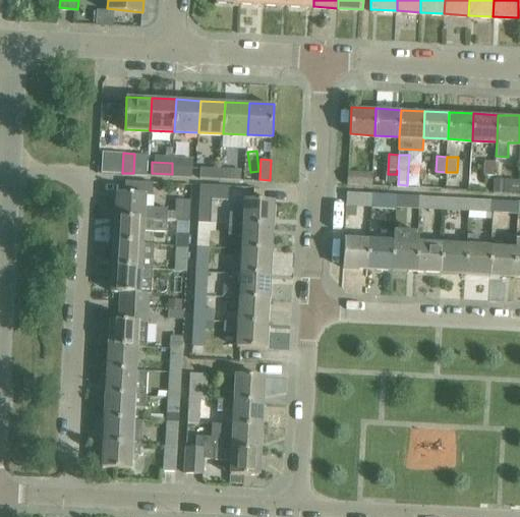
[(172,163),(172,174),(192,175),(193,165),(172,163)]
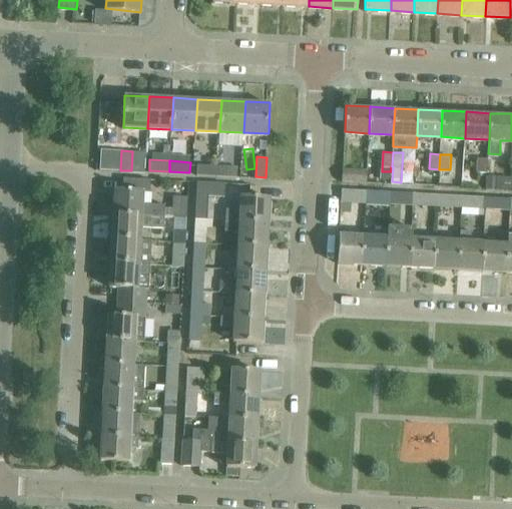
[(197,173),(217,174),(218,163),(197,162),(197,173)]
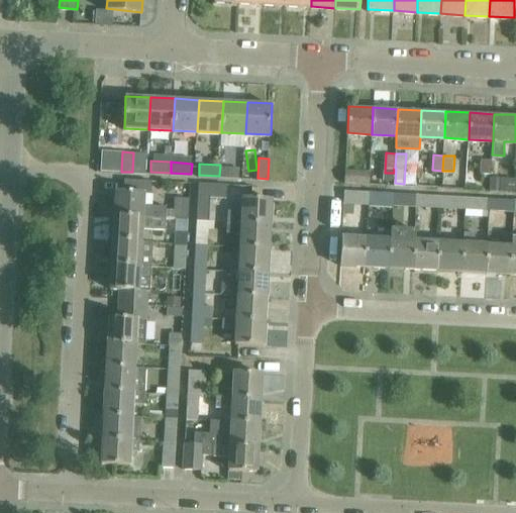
[(220,165),(219,176),(239,177),(239,166),(220,165)]
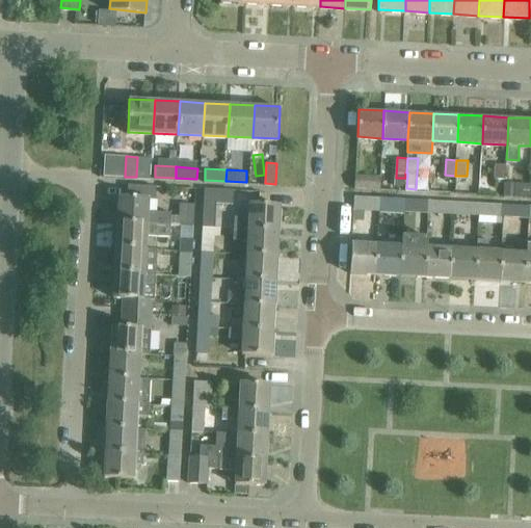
[(354,186),(379,187),(380,175),(355,173),(354,186)]
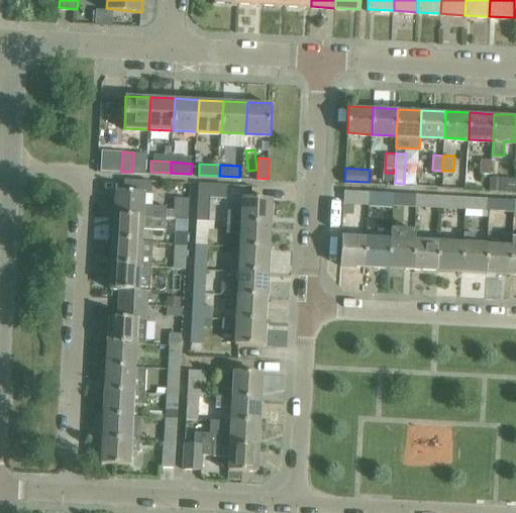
[(496,172),(496,184),(515,185),(515,173),(496,172)]
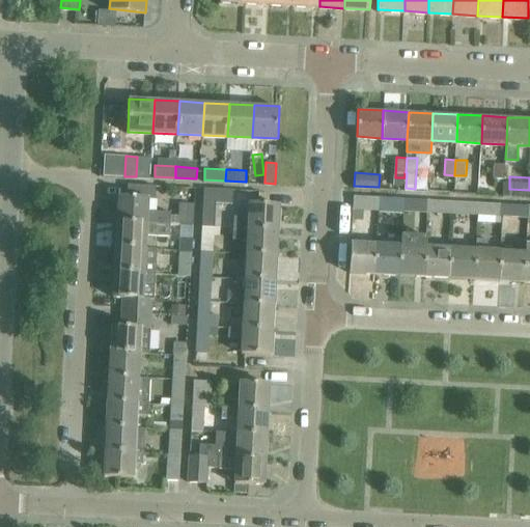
[(439,190),(439,191),(454,191),(454,181),(451,181),(451,179),(439,179),(439,182),(430,182),(429,189),(439,190)]
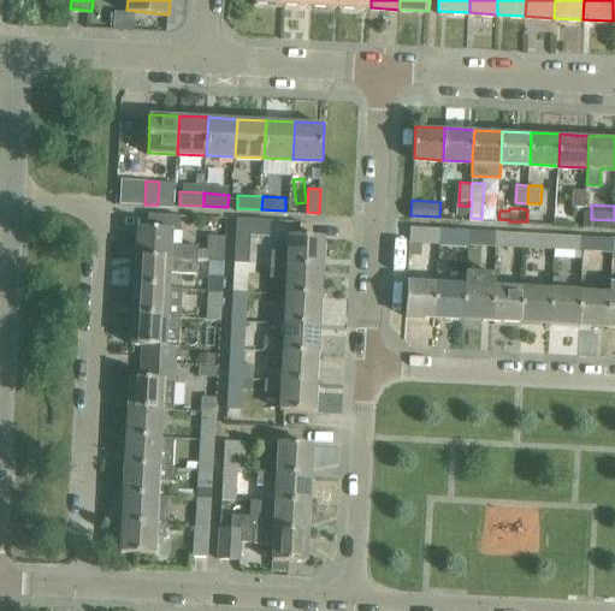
[(137,227),(136,255),(196,259),(197,244),(178,244),(181,215),(147,213),(147,227),(137,227)]
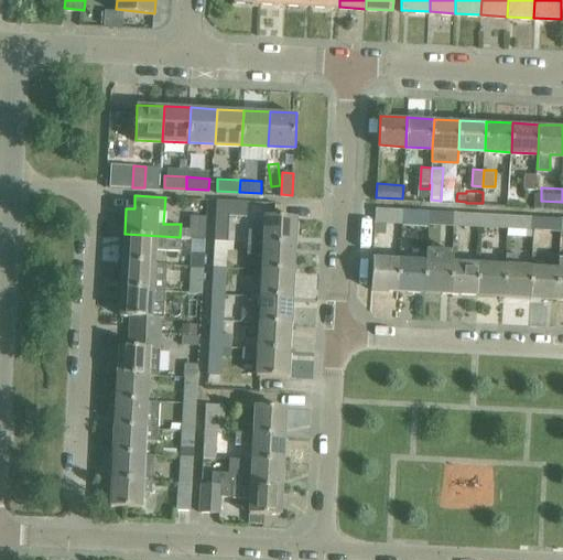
[(217,197),(215,238),(228,239),(228,238),(230,213),(248,214),(248,200),(217,197)]
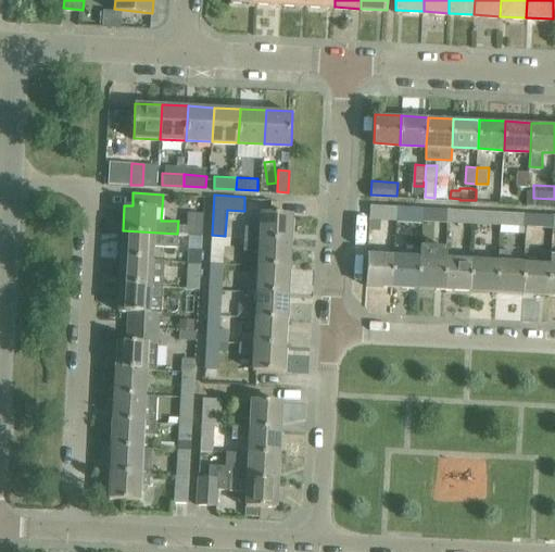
[(381,216),(395,217),(396,205),(370,203),(369,228),(380,228),(381,216)]
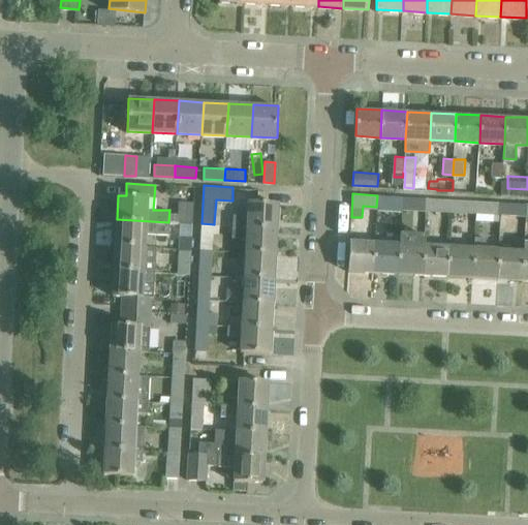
[(376,207),(402,208),(403,196),(377,195),(376,207)]
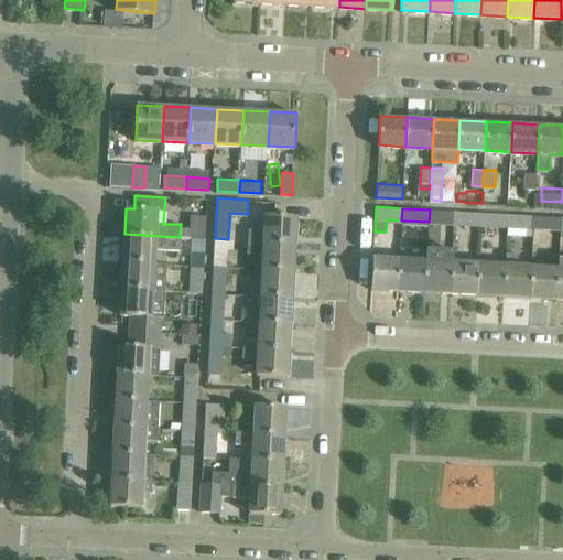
[(429,222),(455,224),(455,211),(430,210),(429,222)]
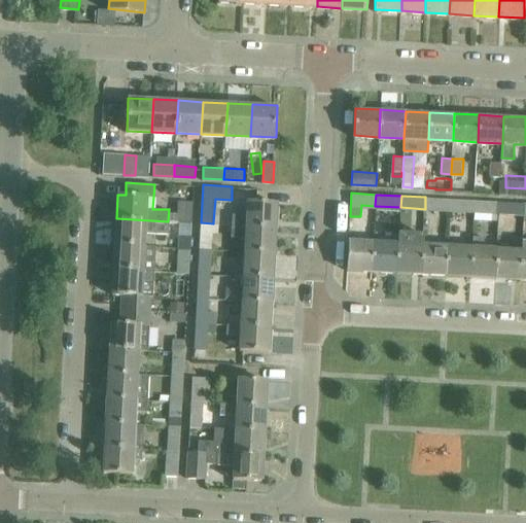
[(425,209),(450,210),(450,199),(425,197),(425,209)]
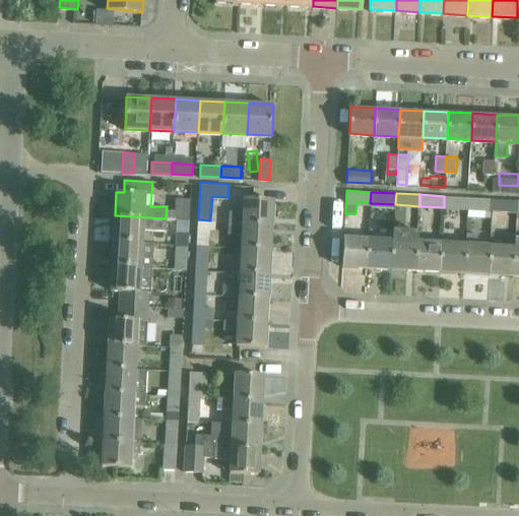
[(444,207),(467,208),(468,197),(444,196),(444,207)]
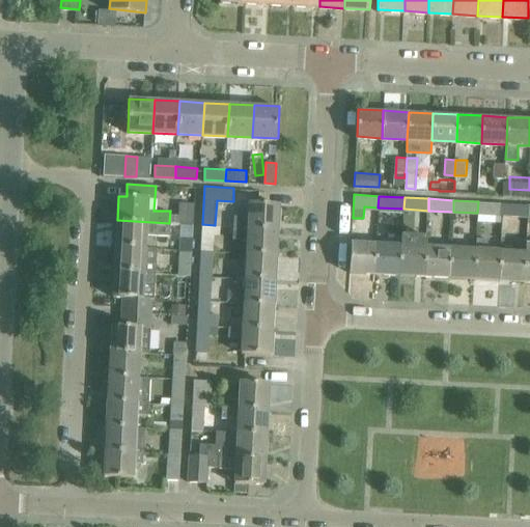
[(233,216),(232,225),(277,228),(279,203),(250,201),(249,217),(233,216)]
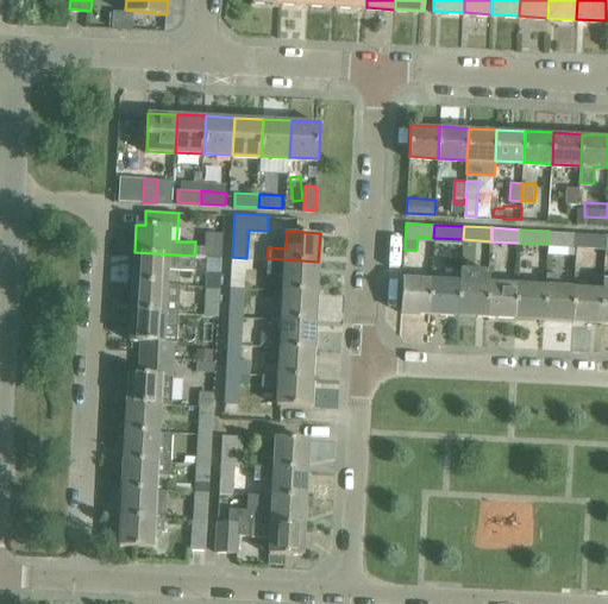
[(576,246),(577,232),(549,231),(547,244),(549,244),(549,252),(576,253),(576,246)]
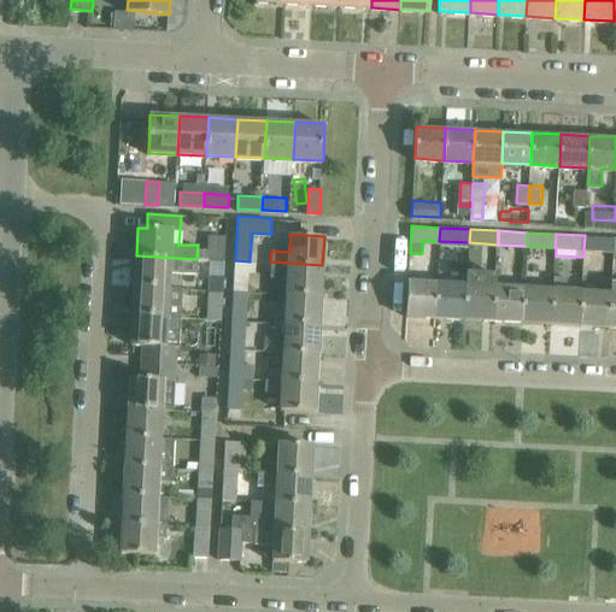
[(584,249),(612,251),(614,236),(585,235),(584,249)]
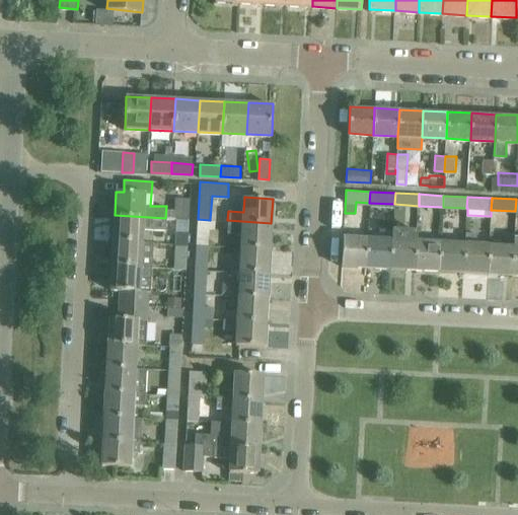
[(115,215),(113,239),(142,241),(142,228),(165,229),(165,218),(115,215)]
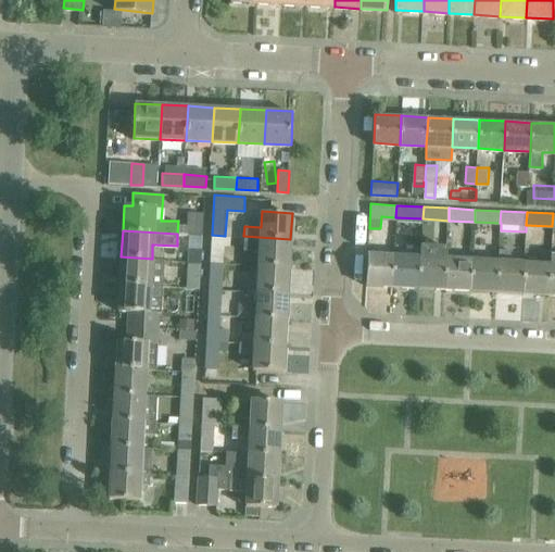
[(189,243),(188,260),(202,261),(203,234),(190,234),(189,243)]
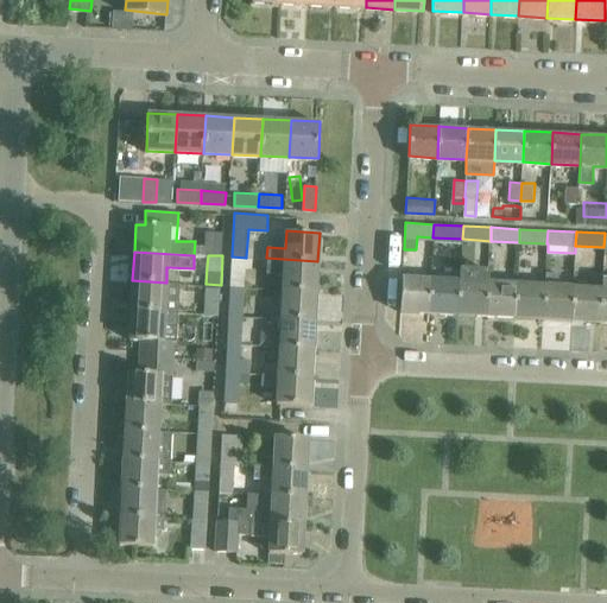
[(232,256),(231,285),(245,285),(246,266),(252,267),(253,256),(246,256),(246,258),(232,256)]
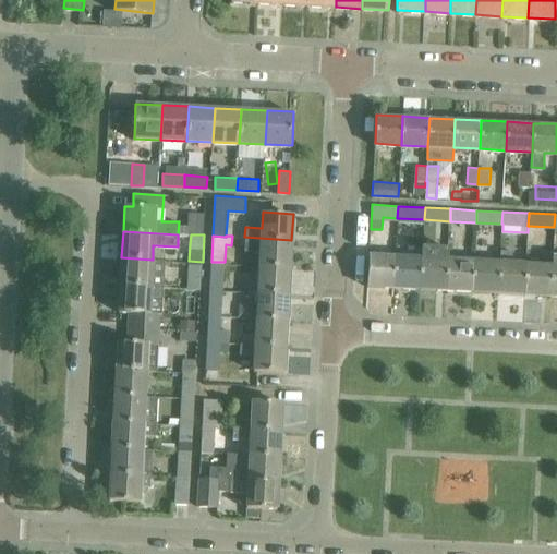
[(261,251),(259,264),(290,265),(291,240),(244,237),(244,250),(261,251)]
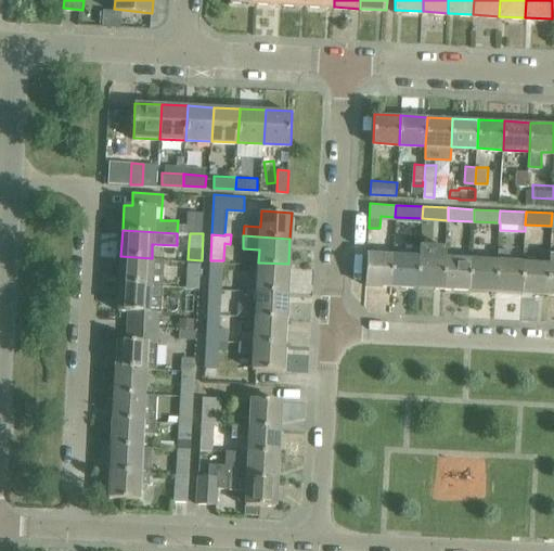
[(419,285),(445,286),(446,257),(447,245),(421,244),(420,255),(419,285)]
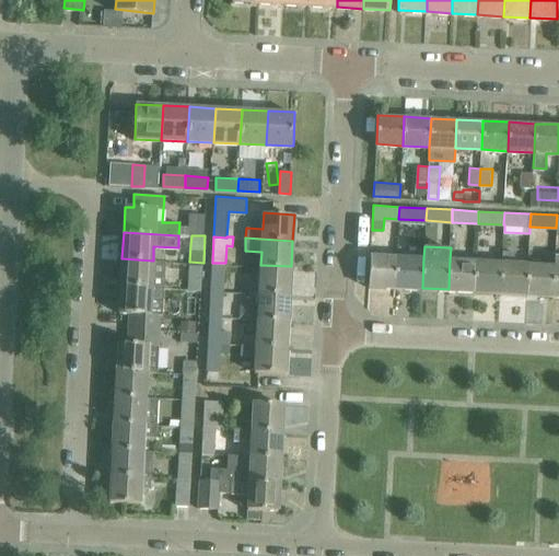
[(500,292),(527,293),(528,264),(515,263),(515,251),(502,251),(502,262),(500,292)]
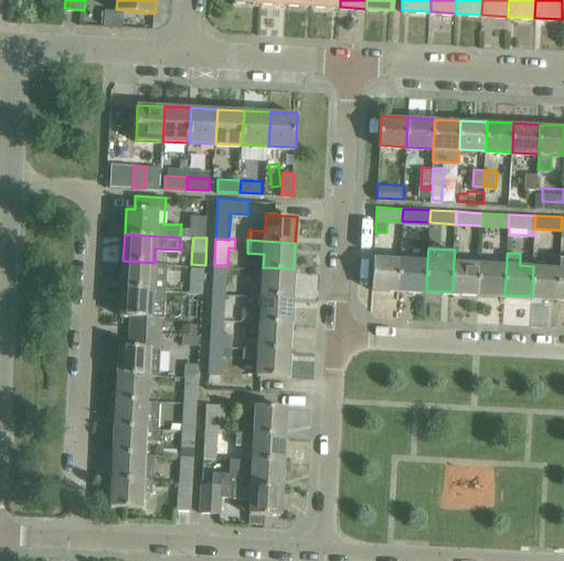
[(372,287),(398,289),(401,258),(374,257),(372,287)]
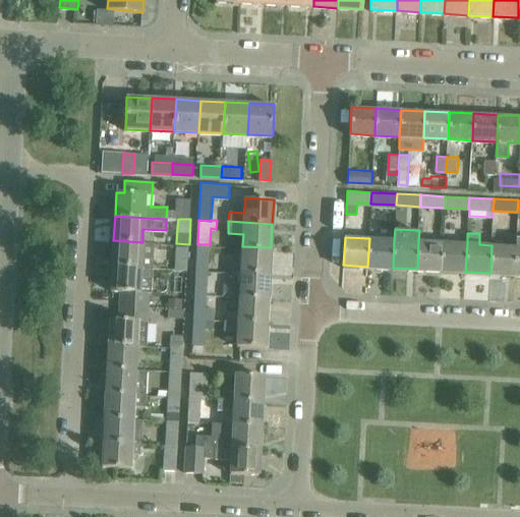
[(367,267),(393,268),(394,239),(369,238),(367,267)]
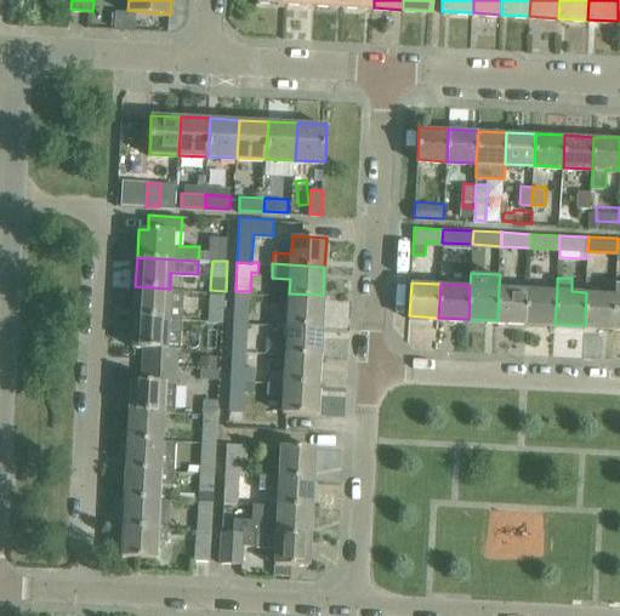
[(135,286),(134,315),(185,318),(187,289),(170,289),(135,286)]
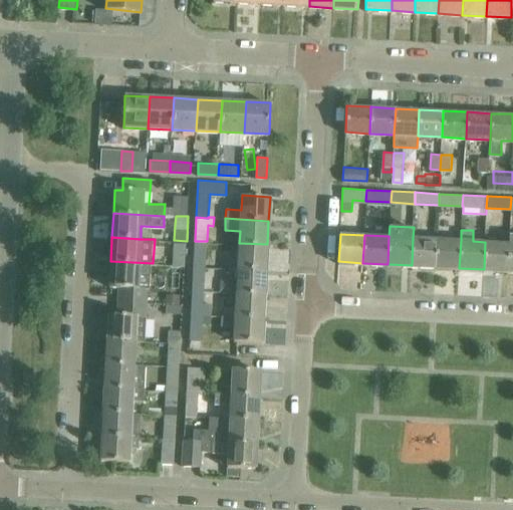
[(412,265),(436,266),(437,239),(413,238),(412,265)]
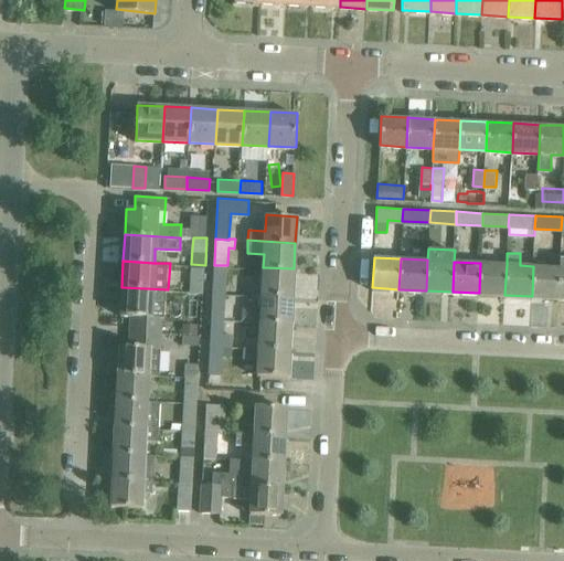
[(479,293),(504,295),(507,264),(480,263),(479,293)]
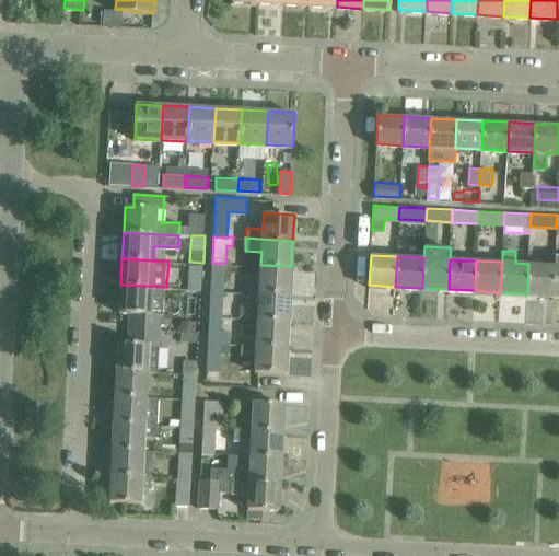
[(189,262),(187,288),(201,289),(204,263),(189,262)]
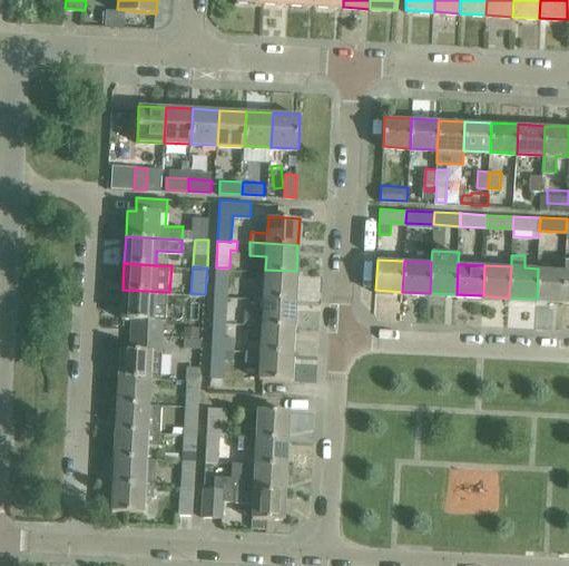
[(216,267),(215,294),(228,295),(229,267),(216,267)]
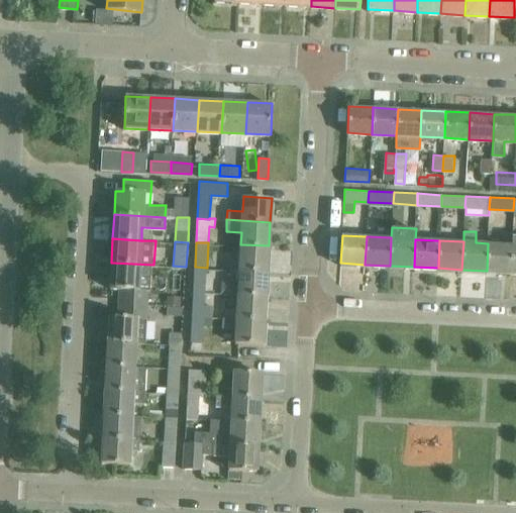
[(276,243),(273,291),(293,292),(295,244),(276,243)]
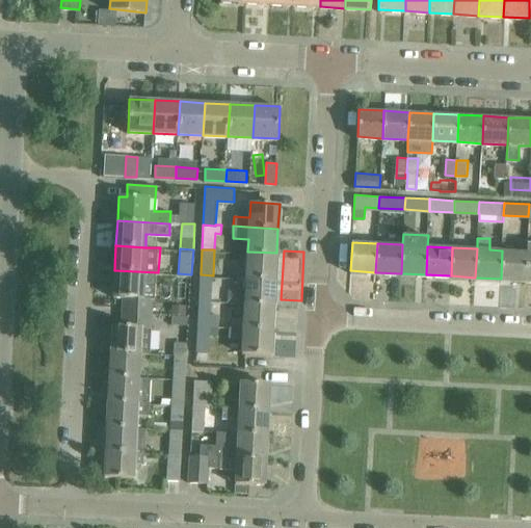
[(501,279),(525,280),(527,252),(502,251),(501,279)]
